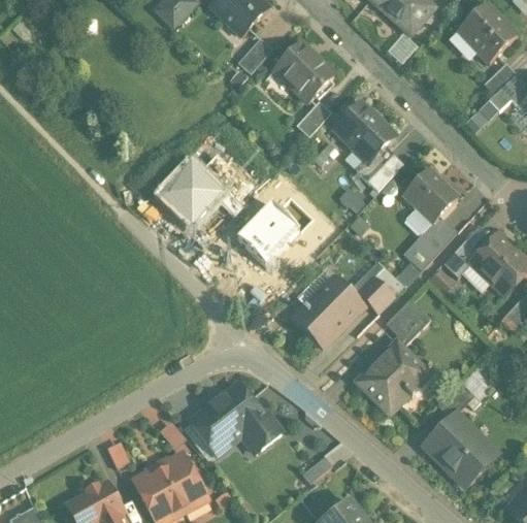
[(164,0),(161,3),(178,21),(195,2),(193,0),(164,0)]
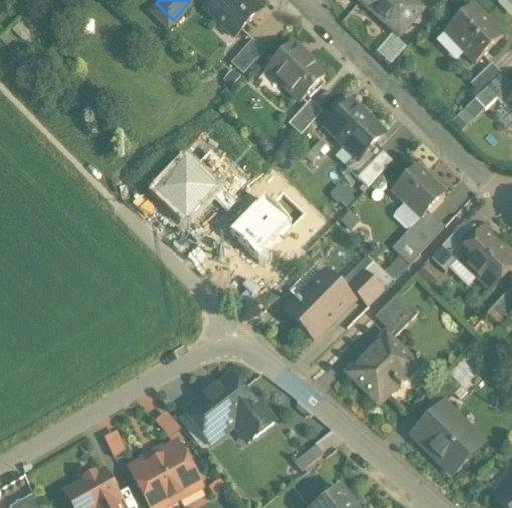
[(208,0),(203,6),(233,35),(261,8),(251,0),(208,0)]
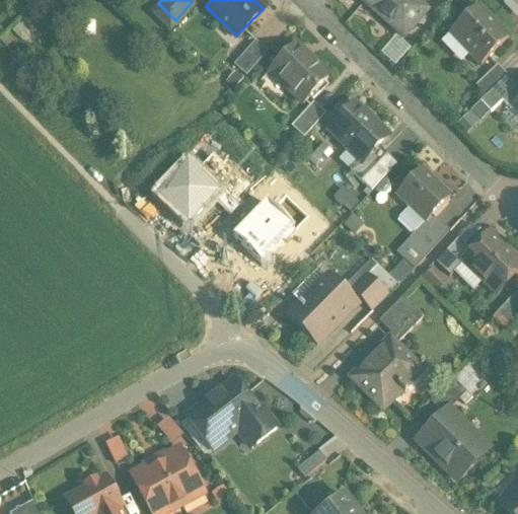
[(366,0),(402,32),(422,11),(409,0),(366,0)]
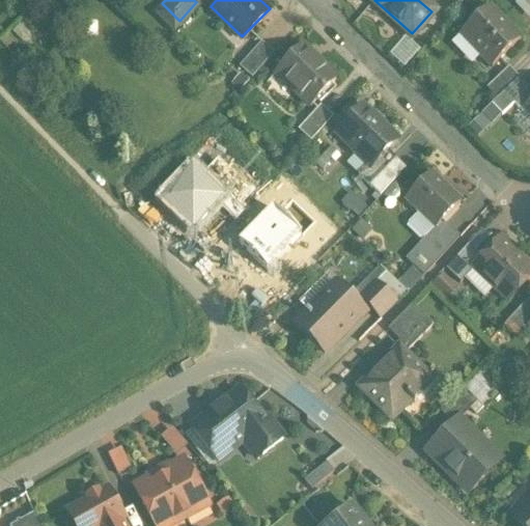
[(487,3),(459,30),(491,63),(520,36),(487,3)]
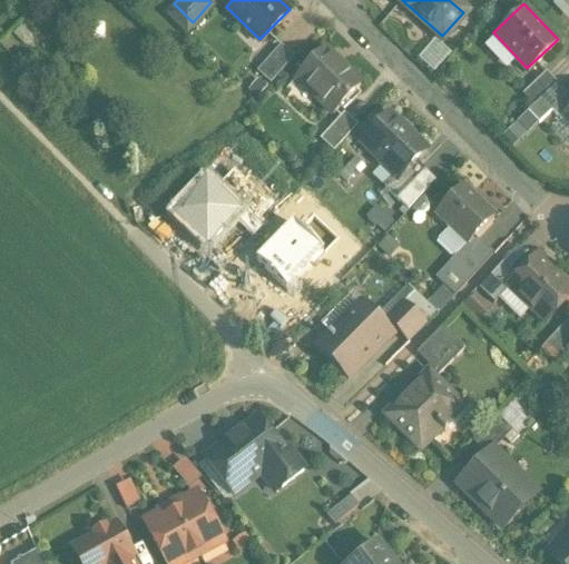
[(281,40),(256,68),(270,79),(294,52),(281,40)]
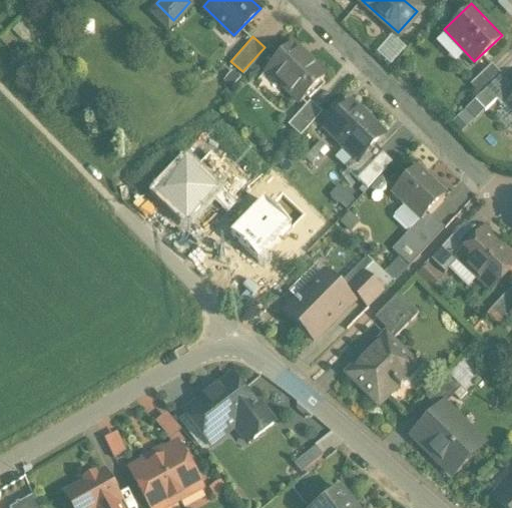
[(292,40),(266,67),(300,99),(325,73),(292,40)]
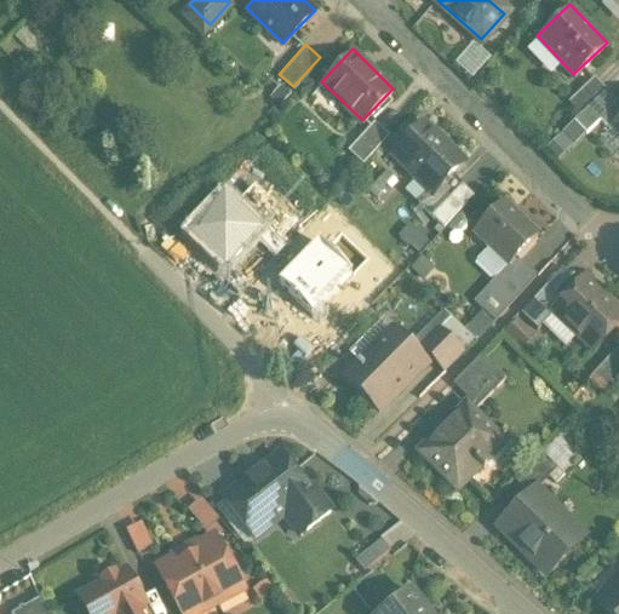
[(594,74),(569,98),(580,110),(605,87),(594,74)]
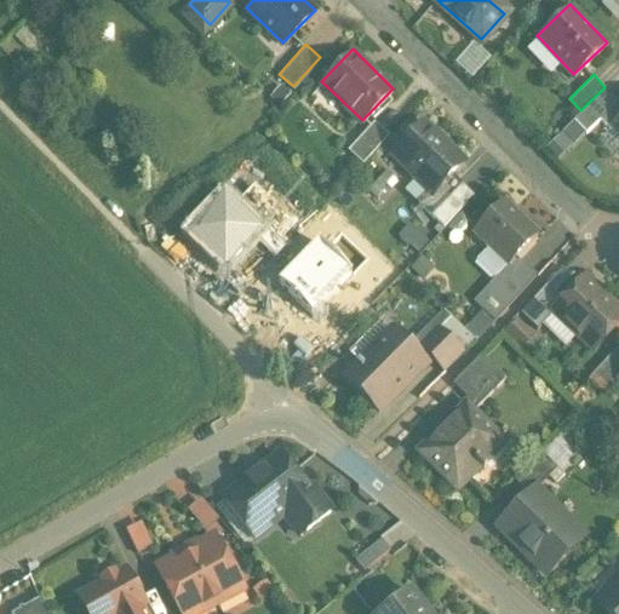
[(618,92),(614,97),(605,87),(580,110),(573,116),(585,130),(600,116),(609,127),(614,122),(613,121),(618,115),(618,92)]
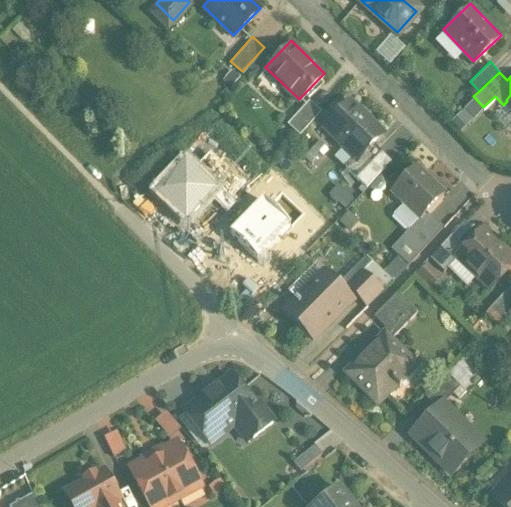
[(308,98),(287,122),(299,133),(321,109),(308,98)]
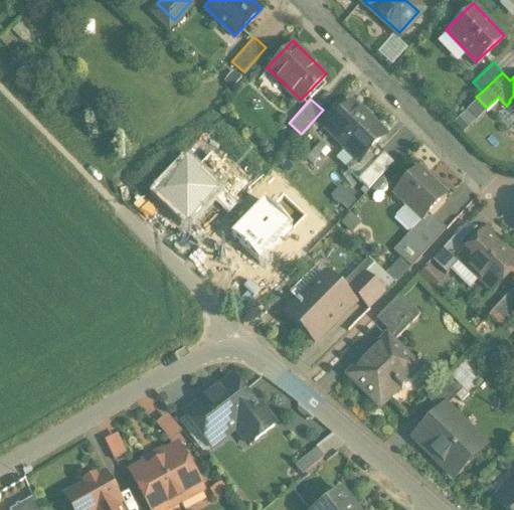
[(351,101),(327,127),(345,145),(344,147),(356,158),(357,157),(358,158),(383,132),(351,101)]
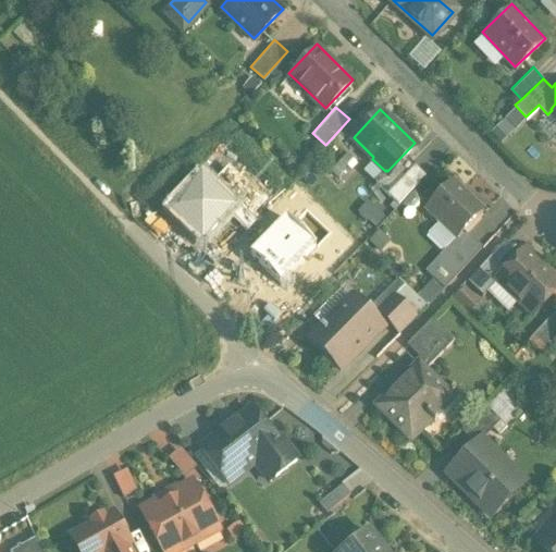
[(422,172),(412,163),(386,191),(397,200),(422,172)]
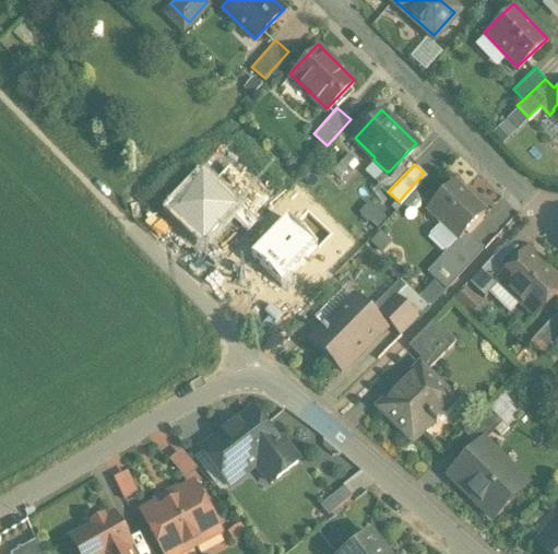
[(165,208),(200,239),(235,201),(200,169),(165,208)]
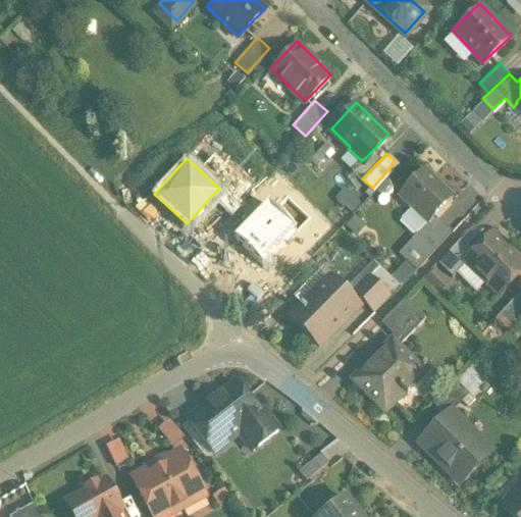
[(452,196),(422,167),(400,191),(413,203),(412,205),(426,219),(427,220),(432,216),(452,196)]
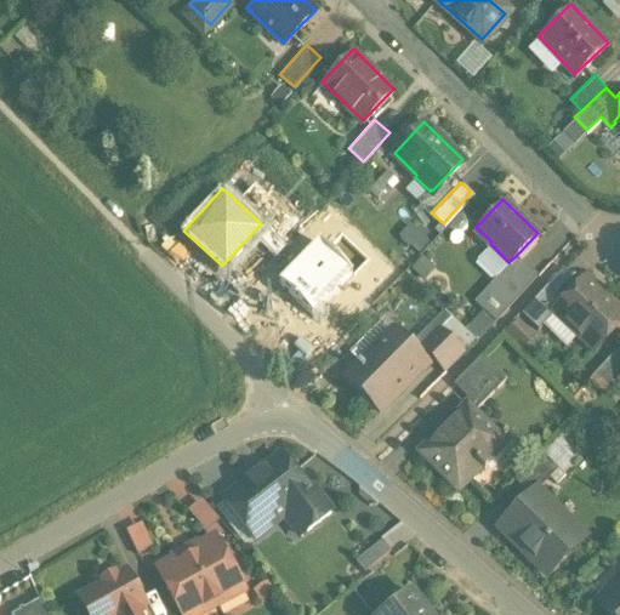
[(427,238),(408,221),(398,233),(417,250),(427,238)]
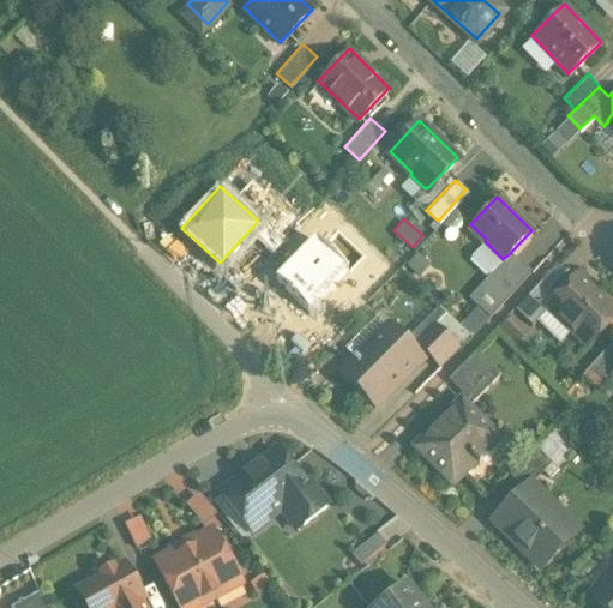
[(275,276),(308,307),(347,266),(313,235),(275,276)]
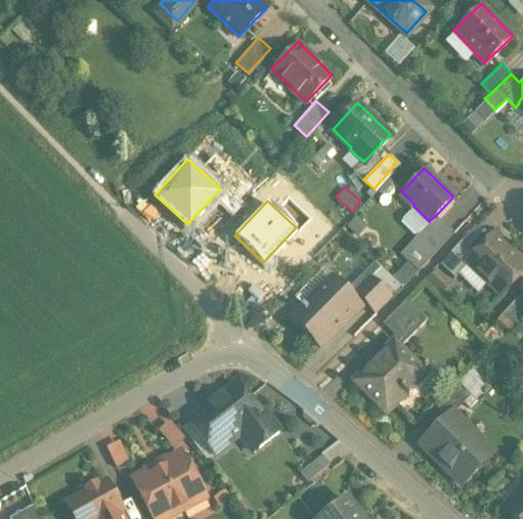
[(428,220),(413,206),(402,217),(418,231),(428,220)]
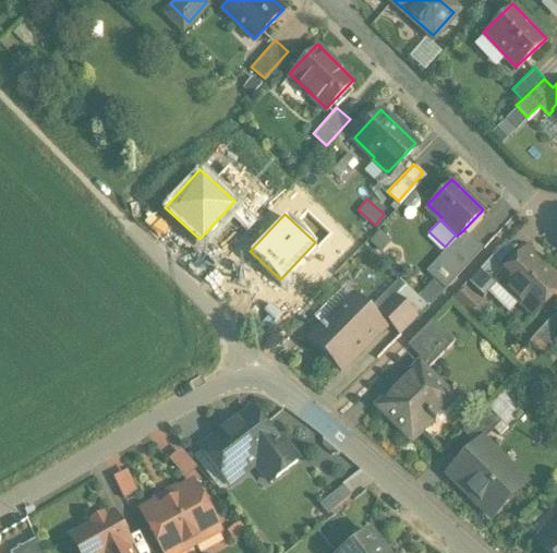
[(389,238),(378,228),(368,238),(379,249),(389,238)]
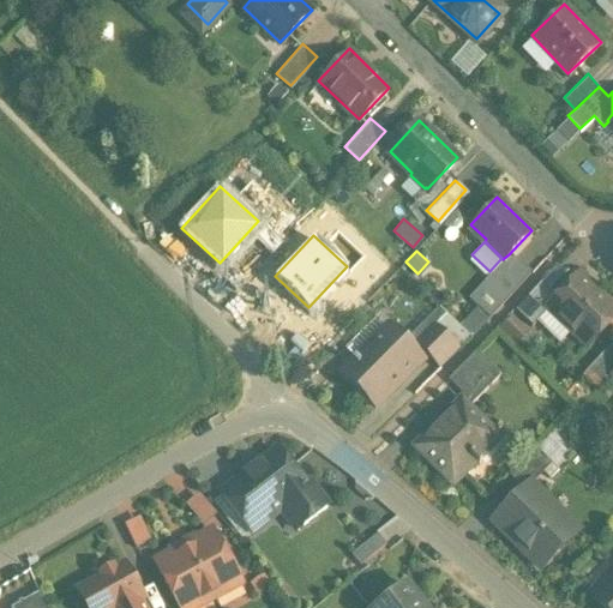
[(517,262),(509,254),(503,259),(502,258),(490,271),(490,272),(500,282),(492,290),(492,292),(502,300),(530,269),(520,259),(517,262)]
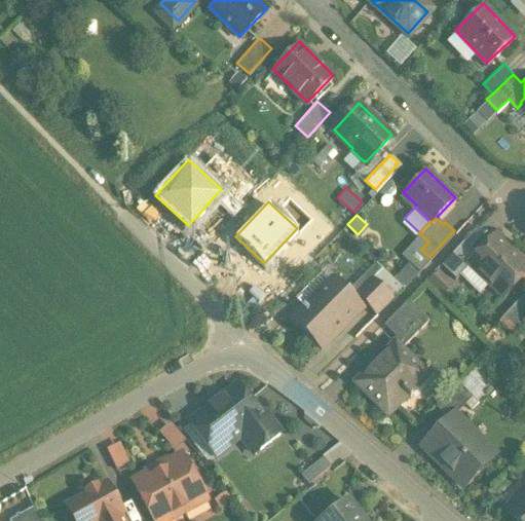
[(509,249),(495,234),(478,253),(469,262),(470,262),(502,294),(524,271),(524,261),(510,248),(509,249)]
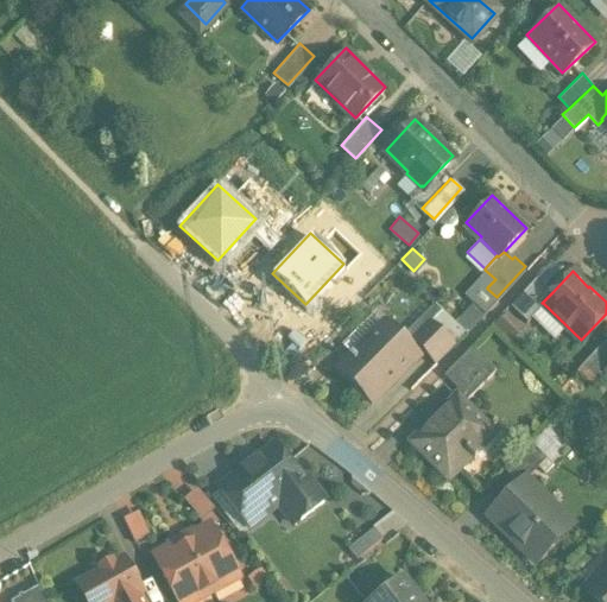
[(536,276),(511,304),(526,321),(543,303),(542,303),(552,292),(536,276)]
